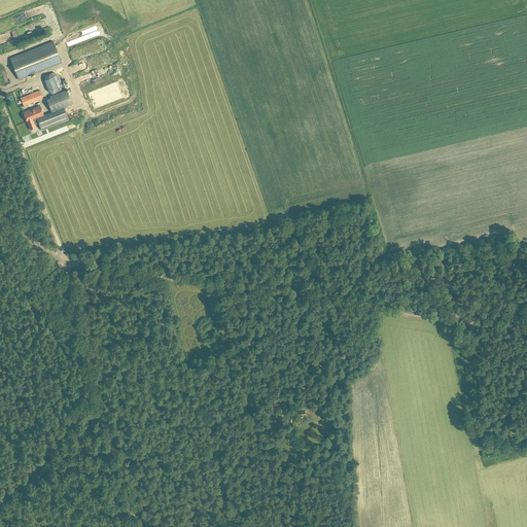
[(61,61),(53,41),(10,58),(18,78),(27,74),(61,61)]
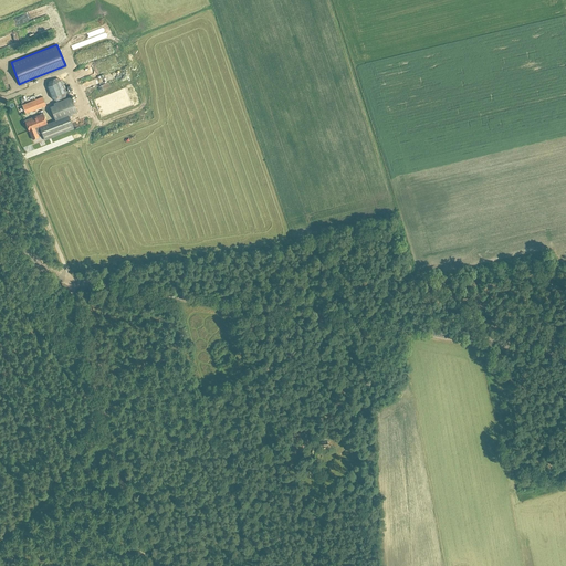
[(58,77),(53,80),(48,81),(46,87),(52,97),(56,101),(60,100),(61,98),(65,96),(66,92),(62,81),(58,77)]
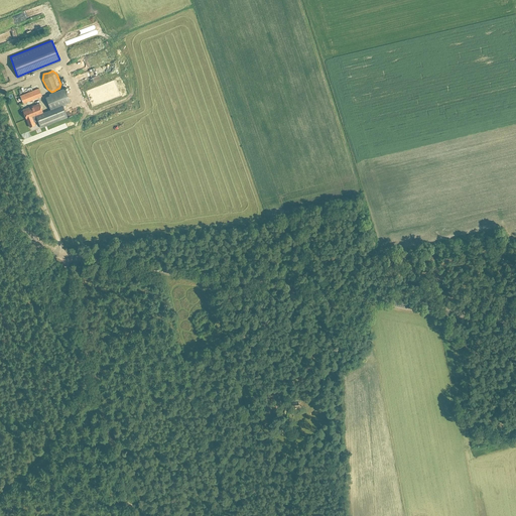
[(87,90),(93,106),(122,96),(116,80),(87,90)]
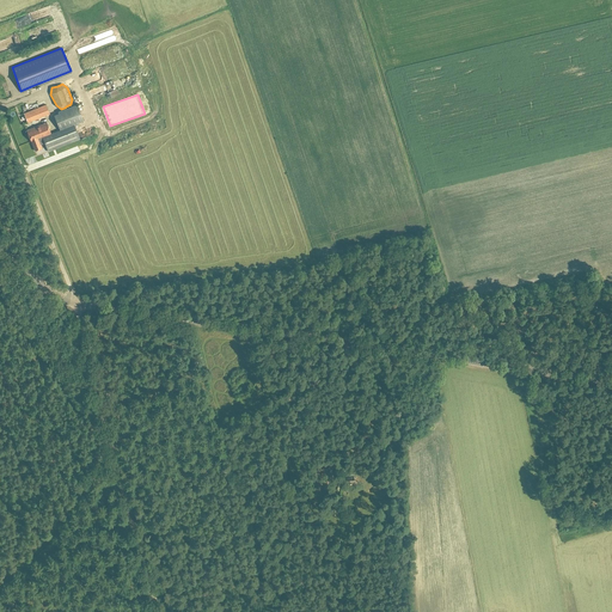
[(28,123),(50,114),(46,104),(24,114),(28,123)]
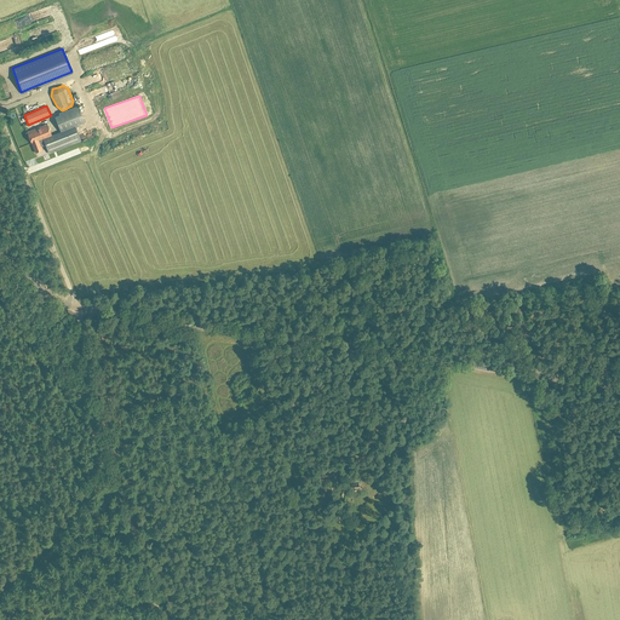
[(59,114),(55,116),(61,132),(51,136),(47,125),(27,132),(32,143),(35,153),(42,150),(40,143),(45,141),(49,153),(80,141),(75,127),(85,124),(78,107),(59,113),(59,114)]
